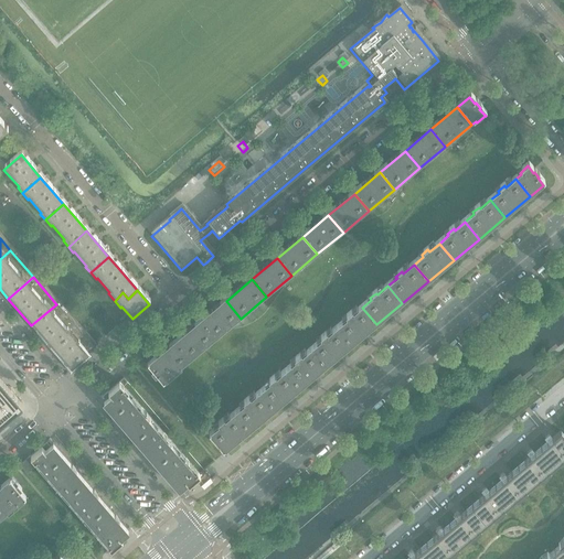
[(241,319),(226,301),(200,322),(215,340),(241,319)]
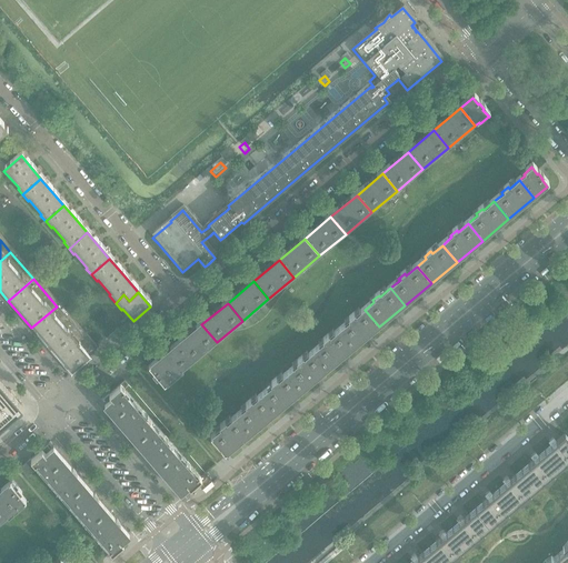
[(85,339),(82,335),(57,307),(31,328),(55,355),(72,339),(78,345),(85,339)]
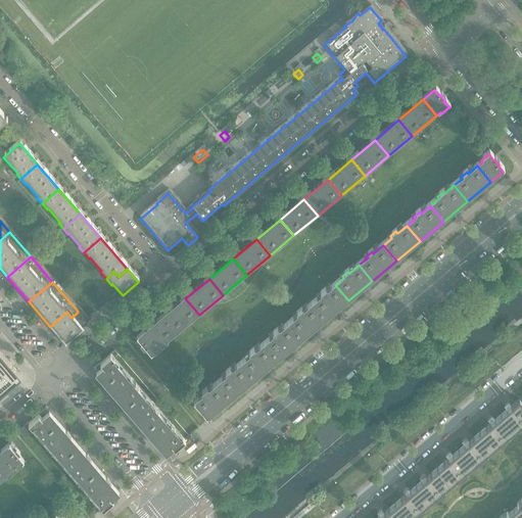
[(348,300),(335,285),(326,292),(325,291),(319,296),(320,297),(312,304),(325,321),(348,300)]
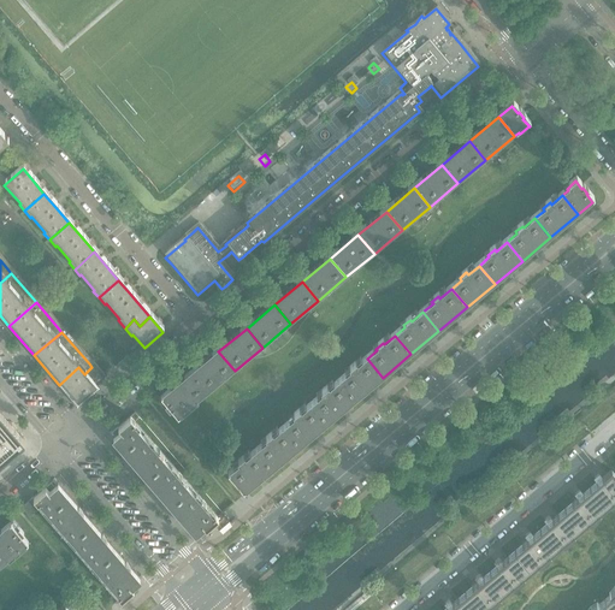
[(235,371),(218,351),(190,375),(207,394),(235,371)]
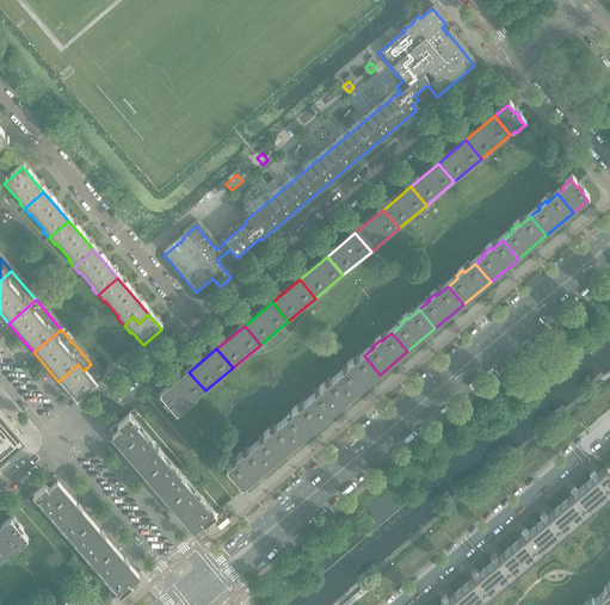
[(380,375),(364,356),(353,365),(352,363),(351,364),(345,369),(346,371),(336,380),(351,399),(380,375)]
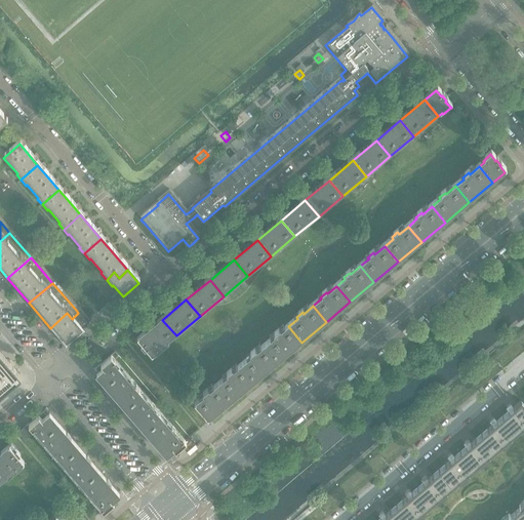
[(66,346),(89,325),(89,324),(88,325),(78,313),(72,319),(67,313),(50,328),(66,346)]
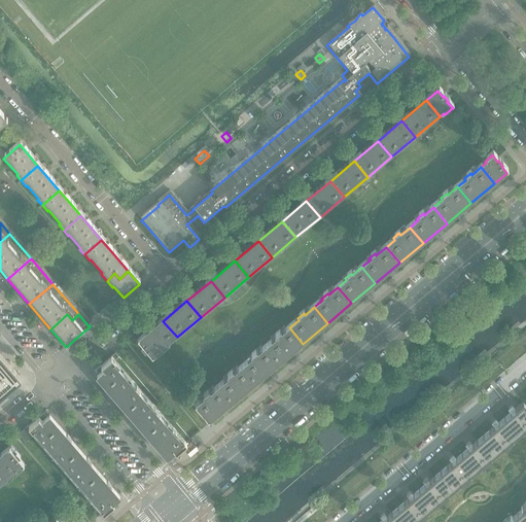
[(168,347),(167,346),(177,337),(163,321),(136,344),(142,350),(140,351),(144,356),(145,354),(151,361),(168,347)]
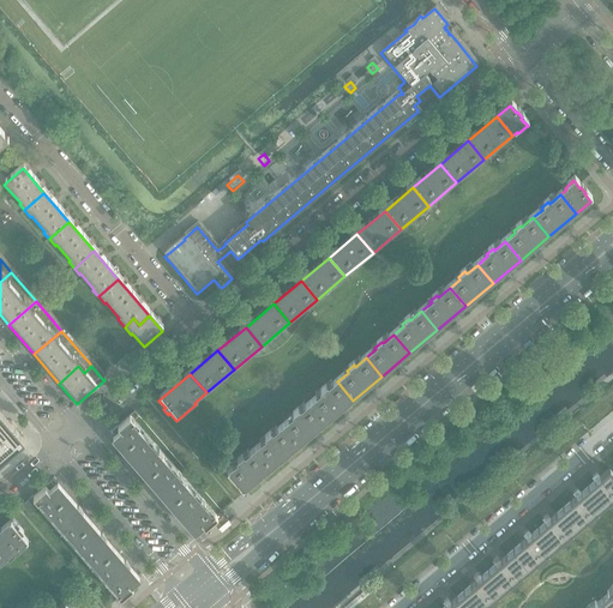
[(353,401),(337,381),(326,390),(325,389),(318,395),(320,396),(310,404),(325,423),(353,401)]
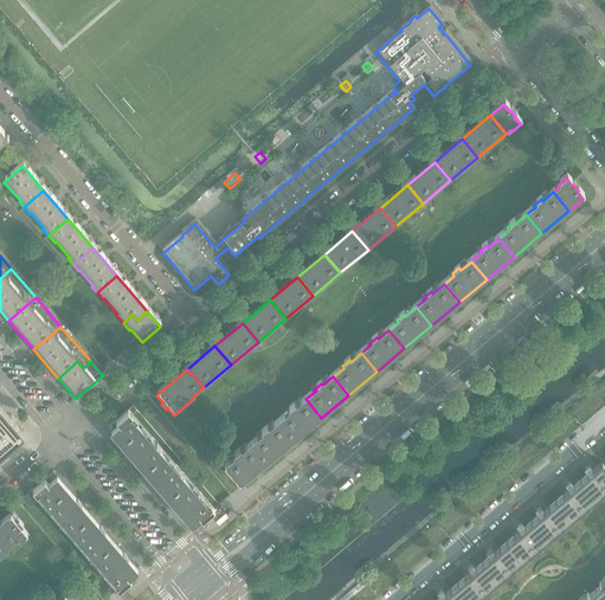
[(321,418),(306,399),(295,408),(294,406),(287,412),(289,414),(278,423),(294,442),(321,418)]
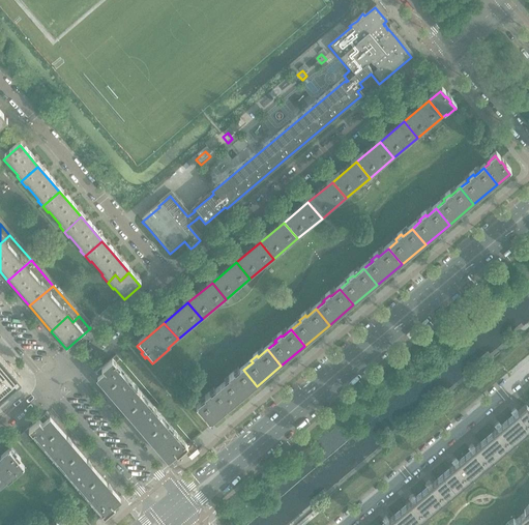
[(0,401),(9,394),(10,392),(20,383),(0,359),(0,401)]
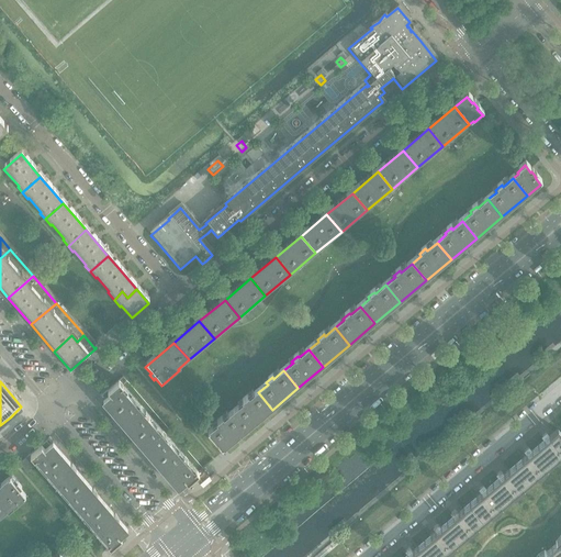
[(111,416),(134,397),(122,381),(118,385),(101,398),(102,399),(105,401),(101,404),(111,416)]
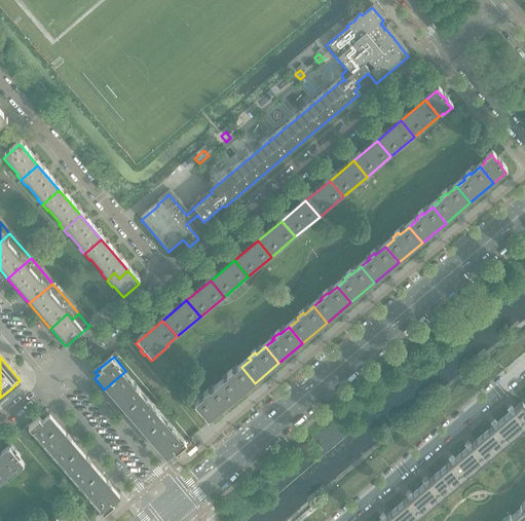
[(255,383),(241,367),(232,374),(231,373),(225,378),(226,379),(218,386),(231,403),(255,383)]
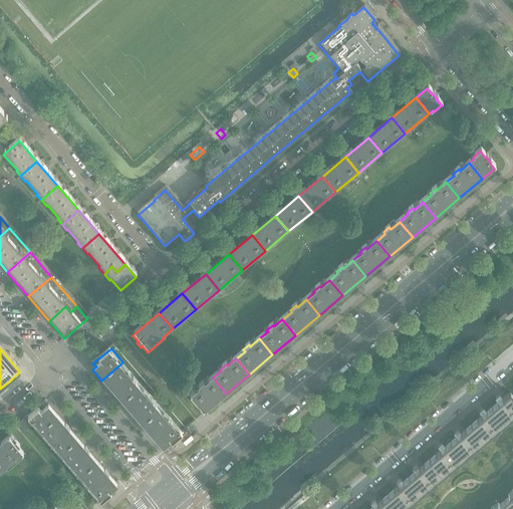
[(121,403),(143,385),(122,362),(101,380),(121,403)]
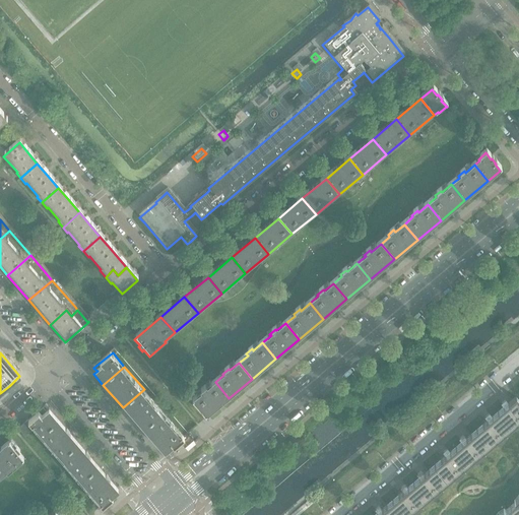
[(229,398),(215,382),(206,390),(205,388),(199,393),(200,395),(191,402),(204,419),(229,398)]
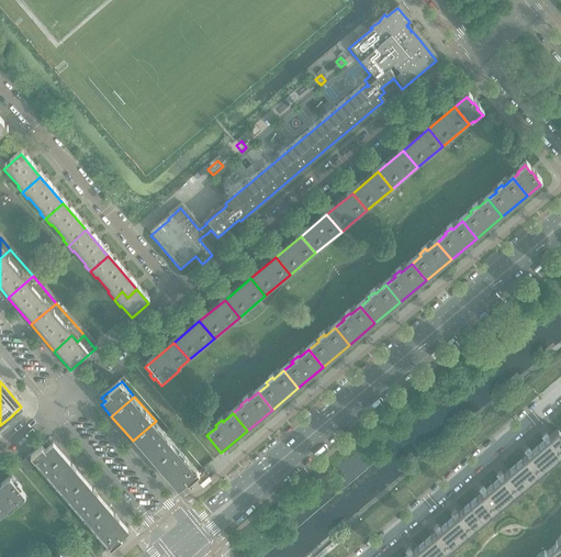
[(155,466),(178,446),(156,421),(133,441),(155,466)]
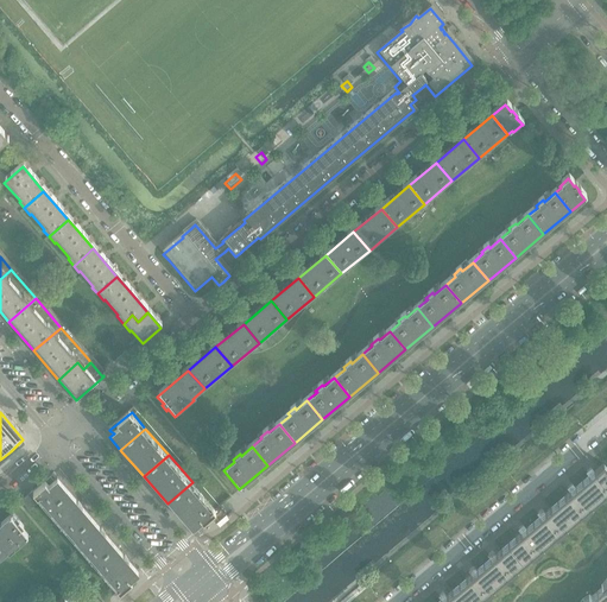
[(595,506),(606,495),(606,475),(602,469),(593,477),(592,476),(587,480),(588,481),(581,487),(595,506)]
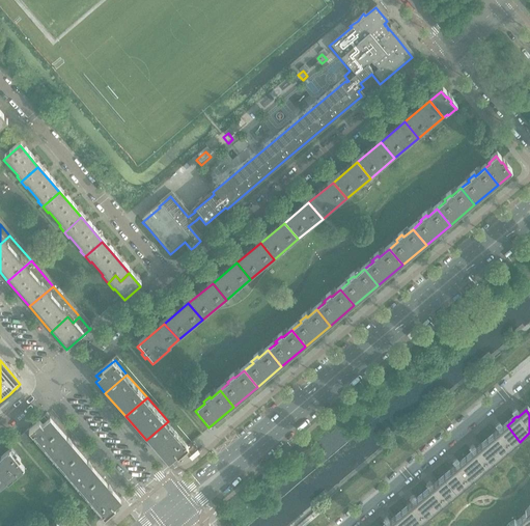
[(40,447),(58,432),(49,420),(46,423),(44,420),(43,420),(28,433),(28,434),(25,437),(28,440),(31,437),(31,438),(32,438),(40,447)]
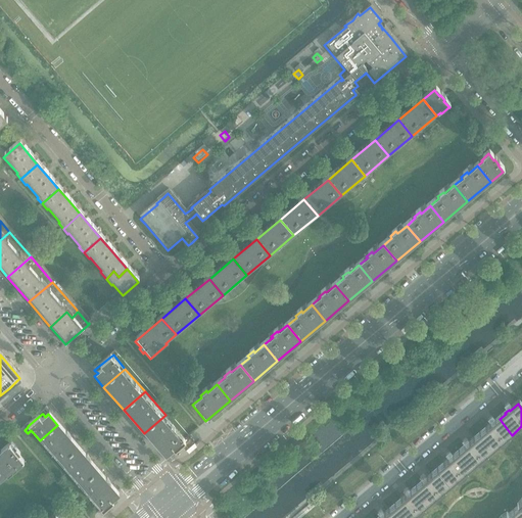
[(174,453),(188,441),(165,415),(144,433),(164,458),(169,455),(168,455),(172,451),(174,453)]
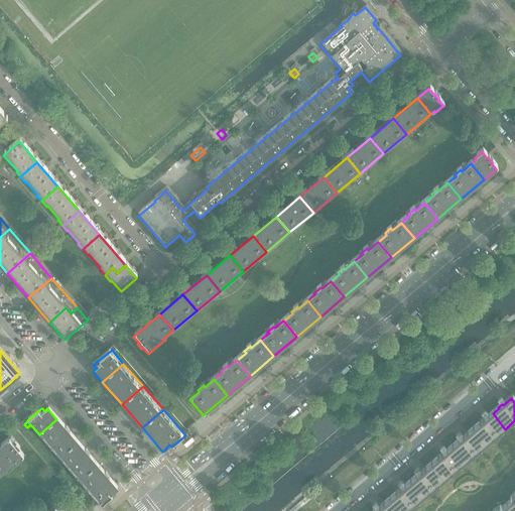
[(485,446),(505,429),(493,413),(487,419),(486,418),(482,421),(483,422),(472,431),(485,446)]
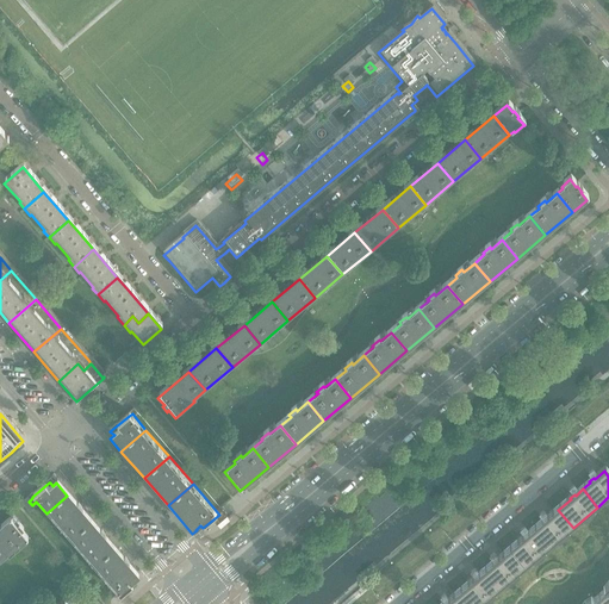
[(91,523),(81,511),(67,496),(47,514),(69,541),(91,523)]
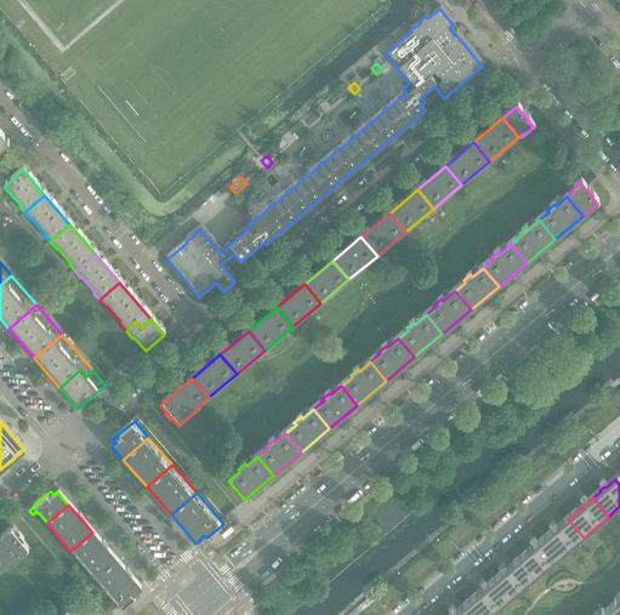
[(28,524),(35,518),(33,514),(29,511),(28,510),(21,517),(28,524)]
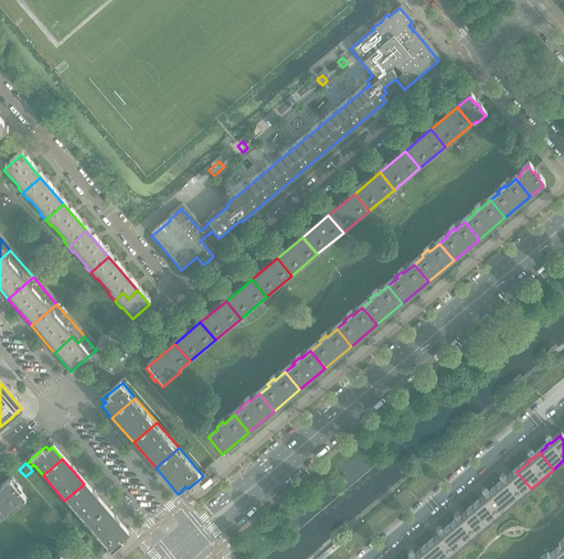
[(508,507),(524,493),(531,488),(517,472),(504,482),(503,481),(500,484),(501,485),(495,491),(508,507)]
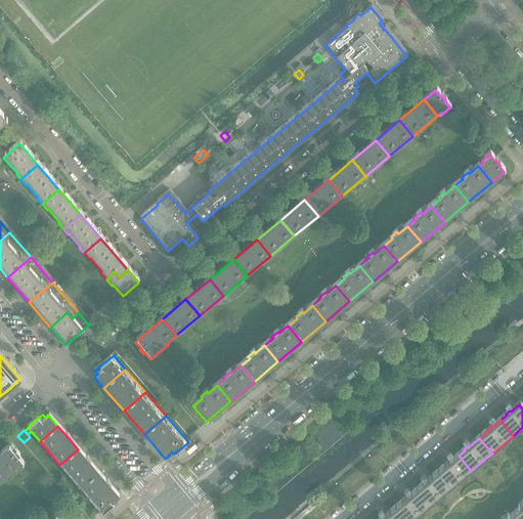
[(190,445),(188,442),(179,449),(182,452),(185,457),(193,448),(190,445)]
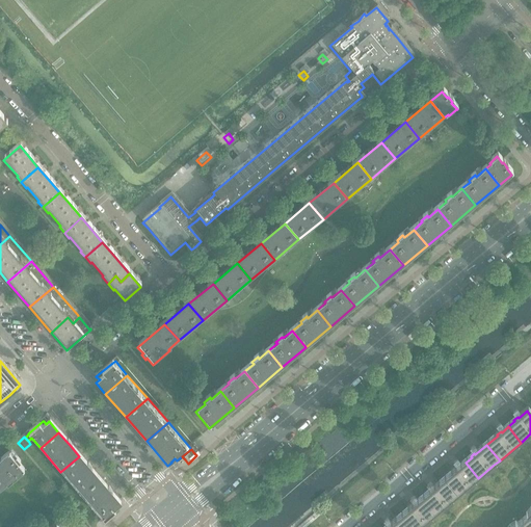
[(6,486),(23,473),(18,467),(20,465),(16,460),(14,462),(8,455),(0,462),(0,490),(5,485),(6,486)]
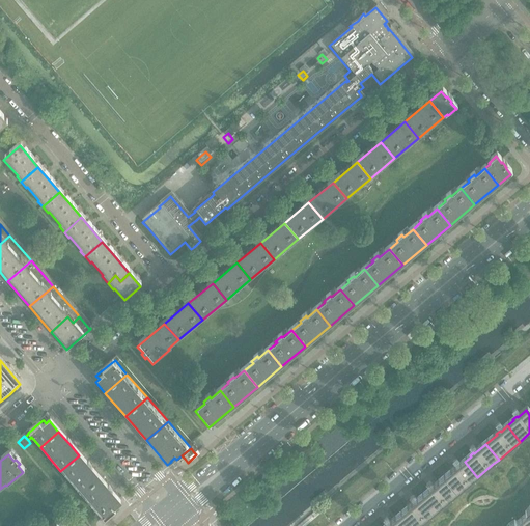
[(99,479),(90,469),(79,455),(60,471),(81,495),(99,479)]
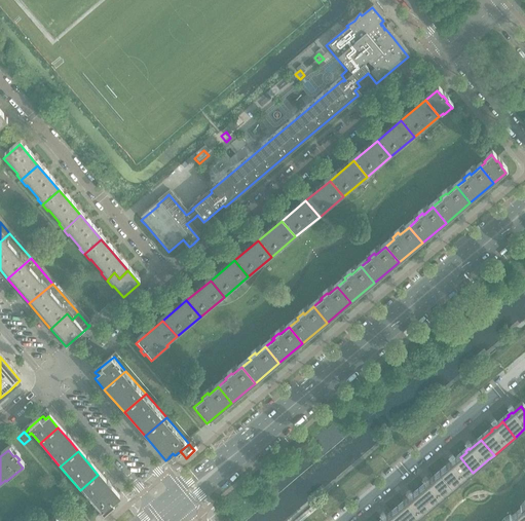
[(451,491),(467,477),(473,473),(460,457),(453,462),(453,461),(449,464),(450,466),(439,476),(451,491)]
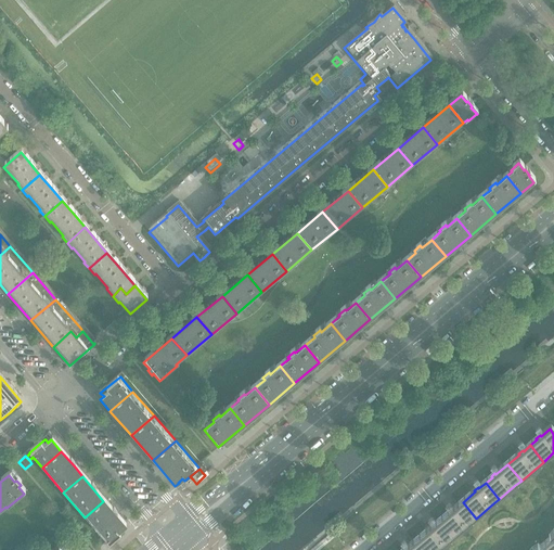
[(121,529),(126,526),(103,501),(85,517),(108,545),(119,536),(117,533),(121,529)]
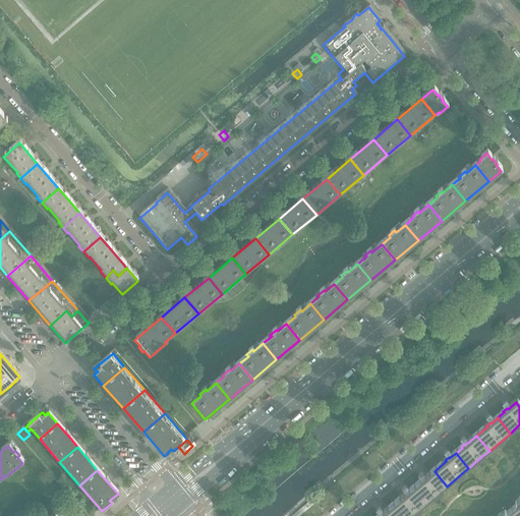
[(426,504),(442,491),(447,486),(435,471),(423,480),(422,479),(421,480),(418,482),(419,483),(413,489),(426,504)]
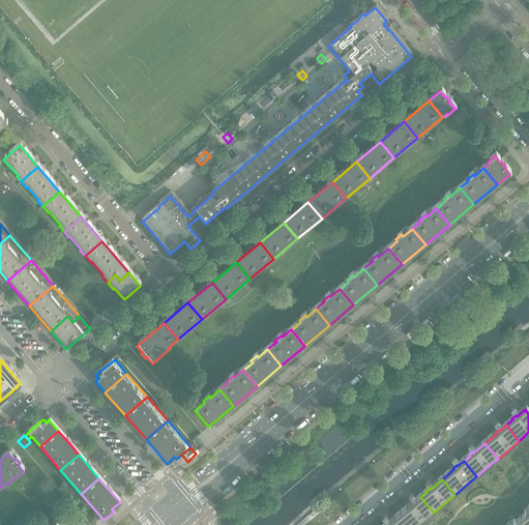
[(419,524),(434,513),(420,497),(414,502),(413,501),(409,504),(410,505),(399,515),(407,524),(419,524)]
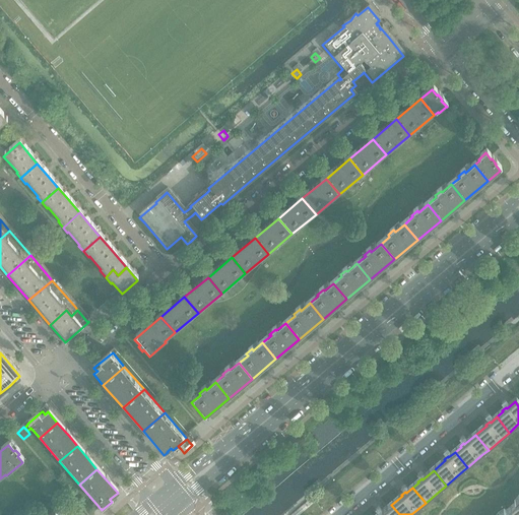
[(518,514),(518,502),(509,511),(512,514),(518,514)]
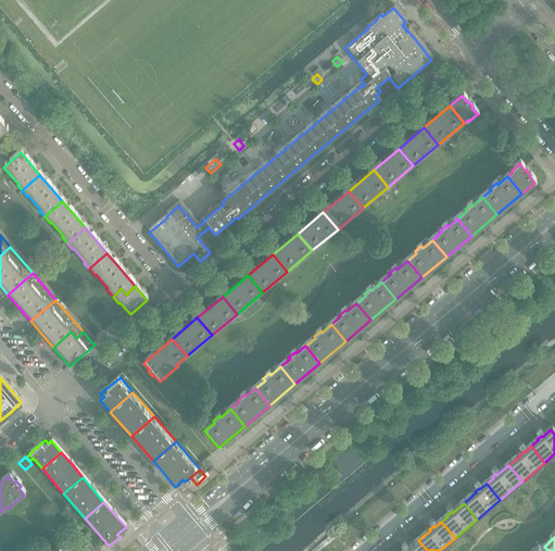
[(427,550),(418,540),(407,550),(405,550),(427,550)]
